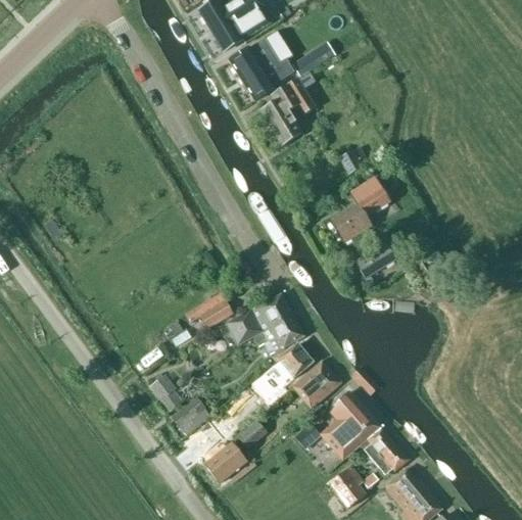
[(212,0),(197,10),(223,52),(245,39),(238,28),(270,9),(264,0),(228,0),(223,3),(221,0),(212,0)]
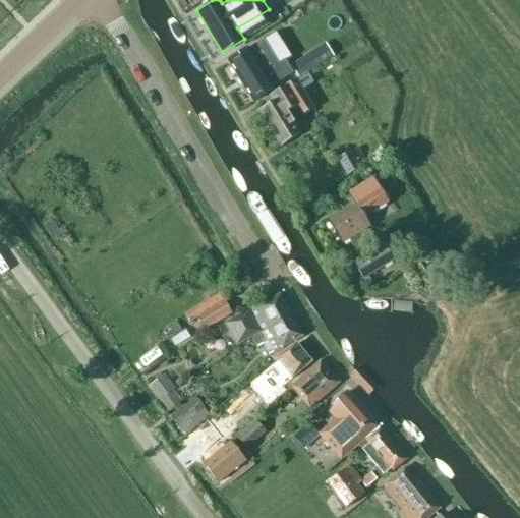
[(273,66),(274,65),(261,44),(250,50),(248,47),(228,59),(253,100),(274,88),(272,83),(280,78),(273,66)]
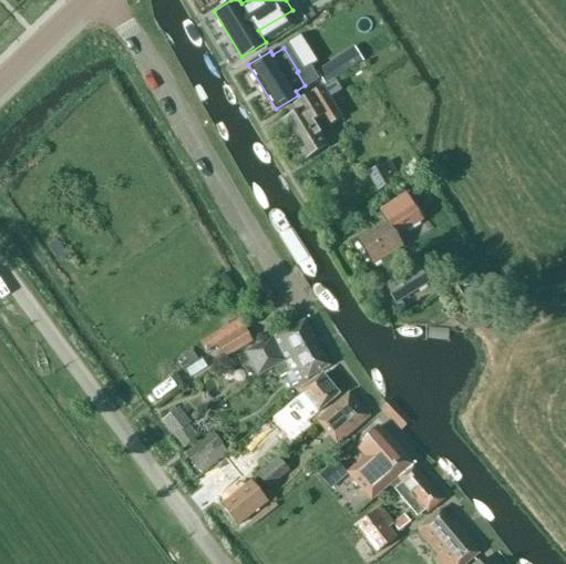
[(350,48),(349,48),(317,69),(325,82),(358,61),(359,61),(350,48)]
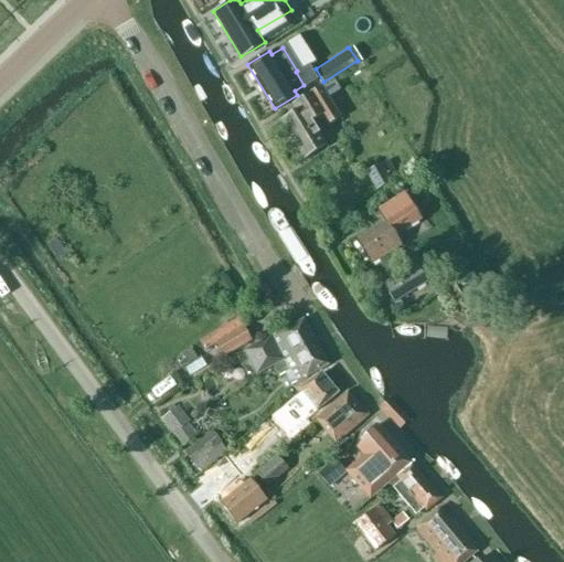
[(317,77),(309,64),(297,71),(296,72),(304,85),(317,77)]
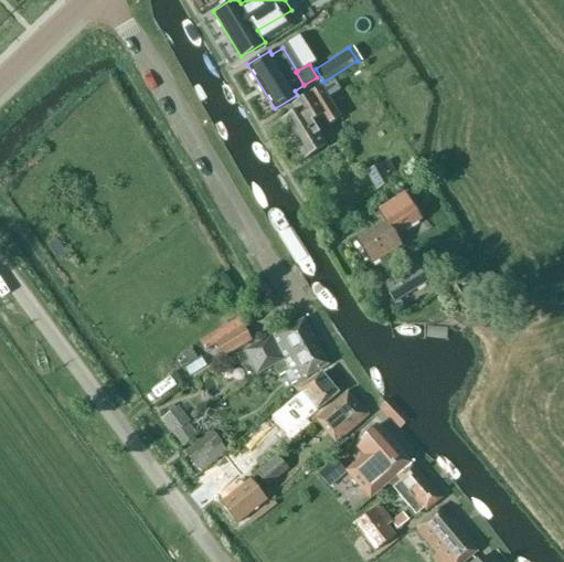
[(321,84),(318,86),(308,92),(309,93),(286,106),(287,107),(289,106),(294,113),(283,120),(305,156),(327,142),(312,118),(321,113),(328,123),(341,115),(321,84)]
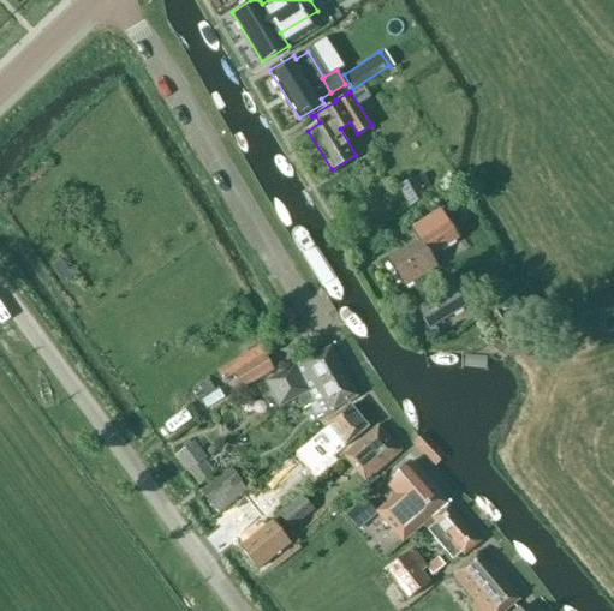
[(427,195),(415,175),(399,185),(410,204),(427,195)]
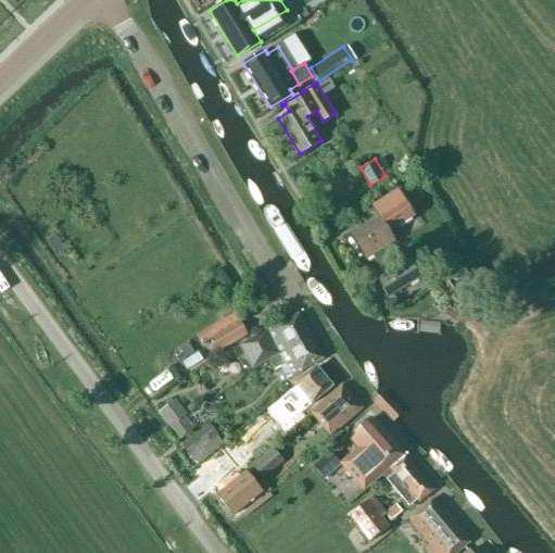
[(377,217),(350,235),(365,259),(395,239),(390,229),(413,215),(398,189),(370,205),(377,217)]
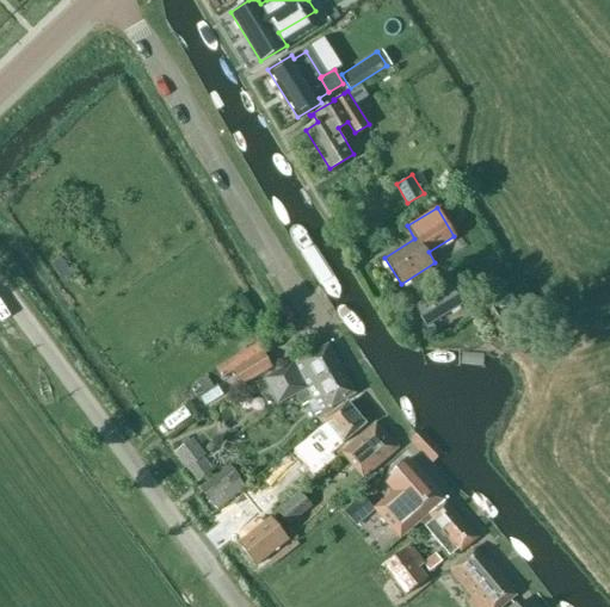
[(426,324),(463,302),(453,283),(416,307),(426,324)]
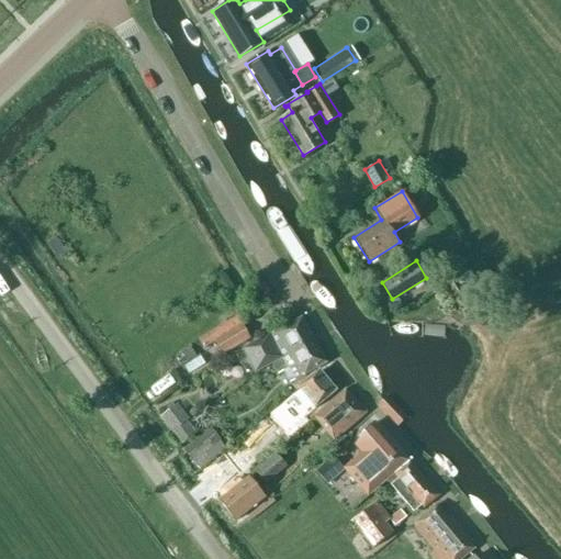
[(249,336),(242,323),(236,314),(197,337),(203,346),(215,339),(223,353),(249,336)]
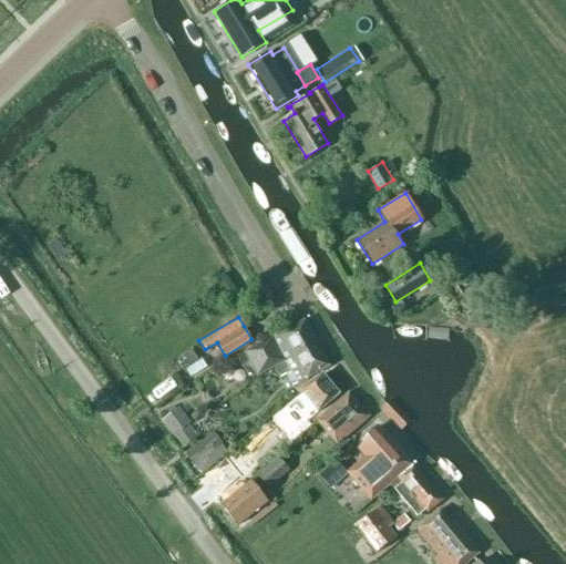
[(275,363),(317,341),(305,318),(274,335),(273,332),(244,349),(257,373),(275,363)]
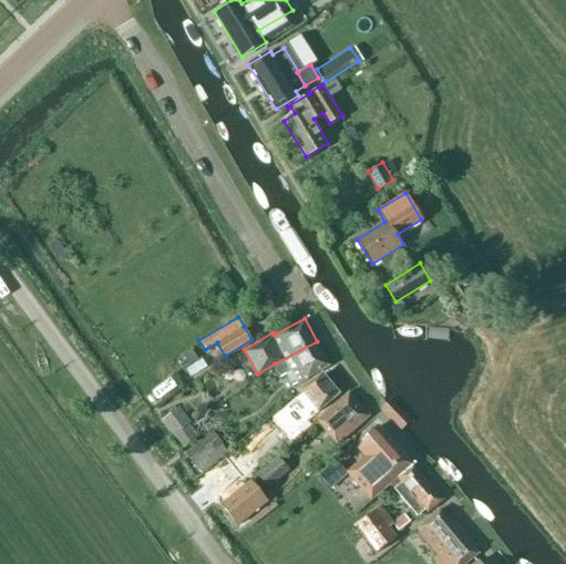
[(317,341),(275,363),(281,376),(292,369),(299,381),(330,363),(317,341)]
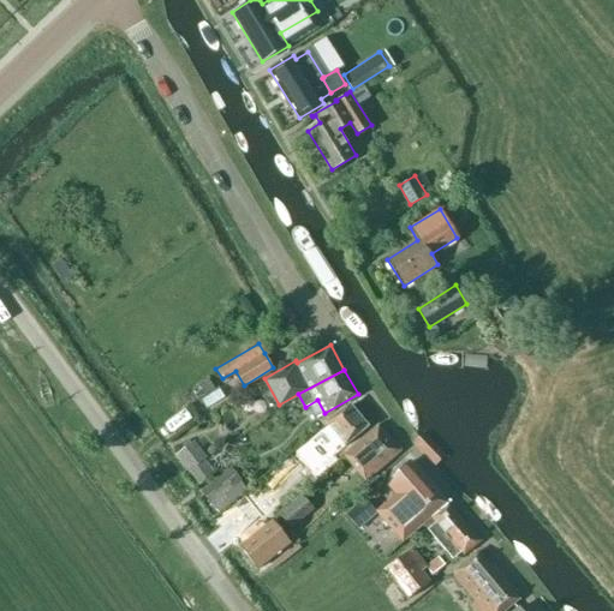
[(206,393),(215,387),(210,379),(201,384),(206,393)]
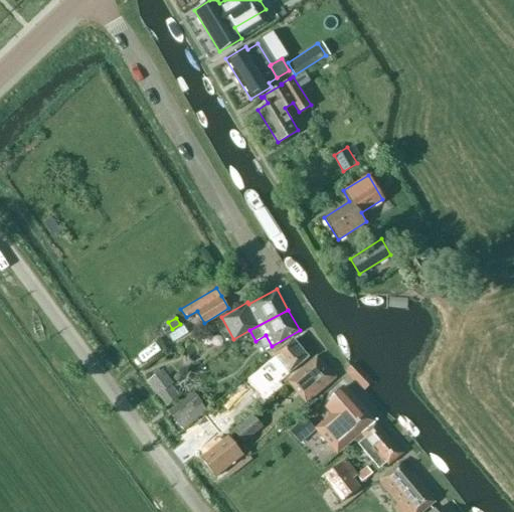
[(289,372),(308,356),(293,338),(274,354),(275,354),(258,368),(272,386),(289,372)]
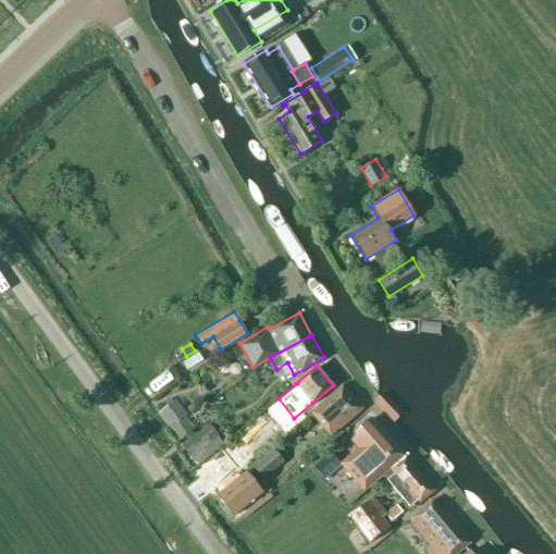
[(332,434),(363,407),(343,383),(311,411),(332,434)]
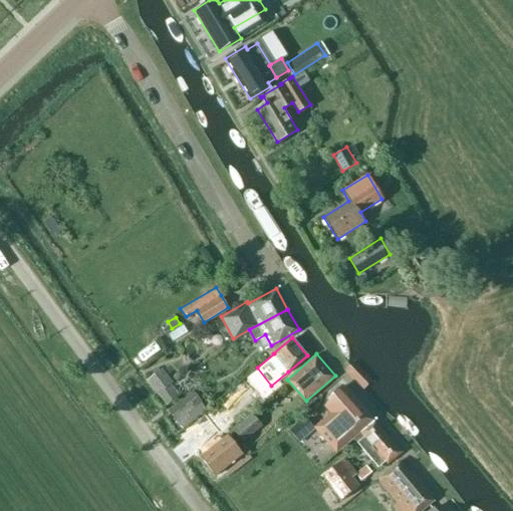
[(173,380),(163,366),(147,378),(166,404),(180,394),(171,382),(173,380)]
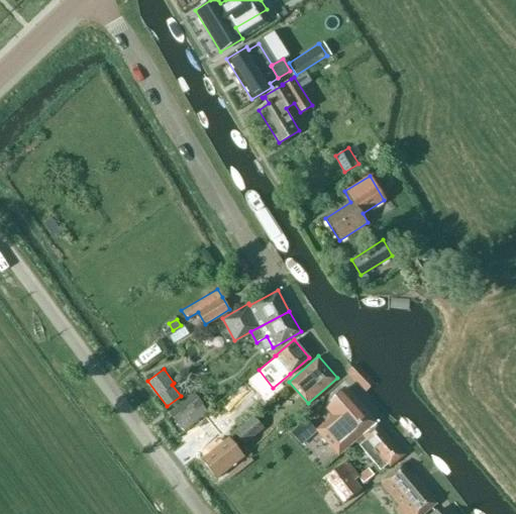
[(376,422),(345,387),(327,407),(333,415),(317,429),(339,454),(376,422)]
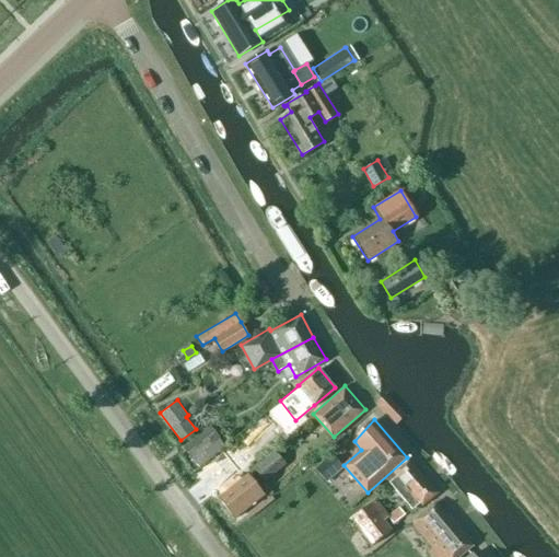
[(221,438),(210,425),(184,447),(194,457),(200,464),(225,443),(221,438)]
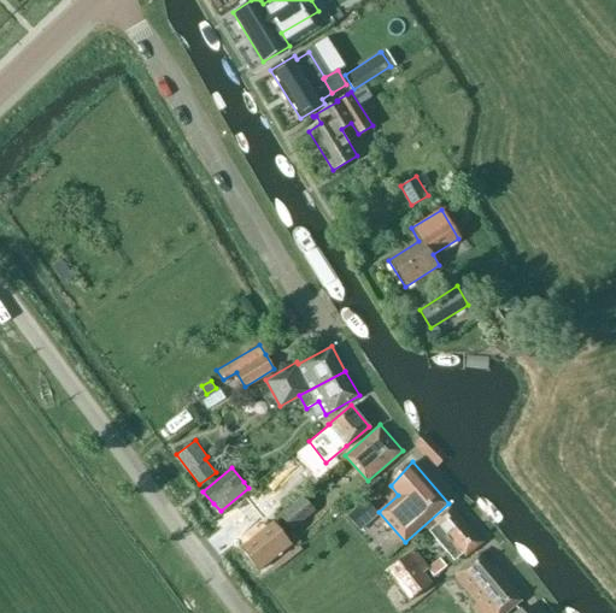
[(256,494),(270,483),(264,473),(250,485),(256,494)]
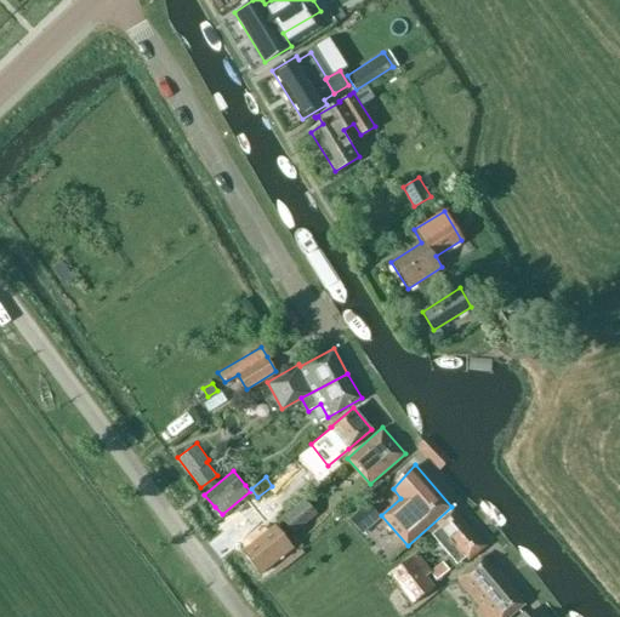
[(251,535),(276,515),(261,498),(237,516),(251,535)]
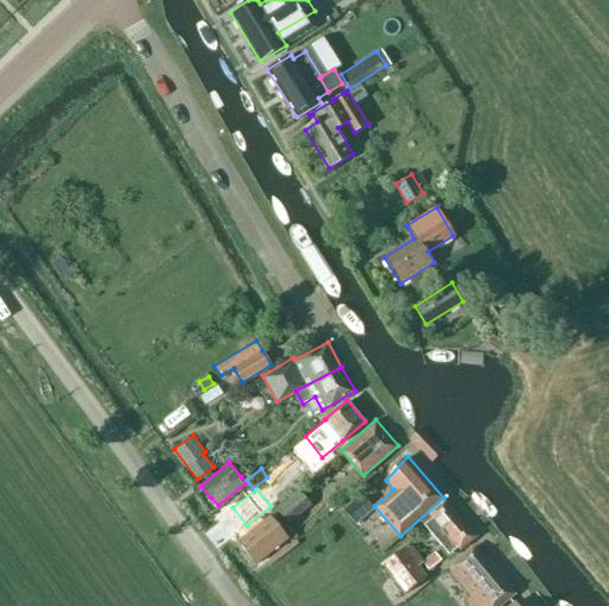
[(287,520),(310,504),(299,489),(277,507),(287,520)]
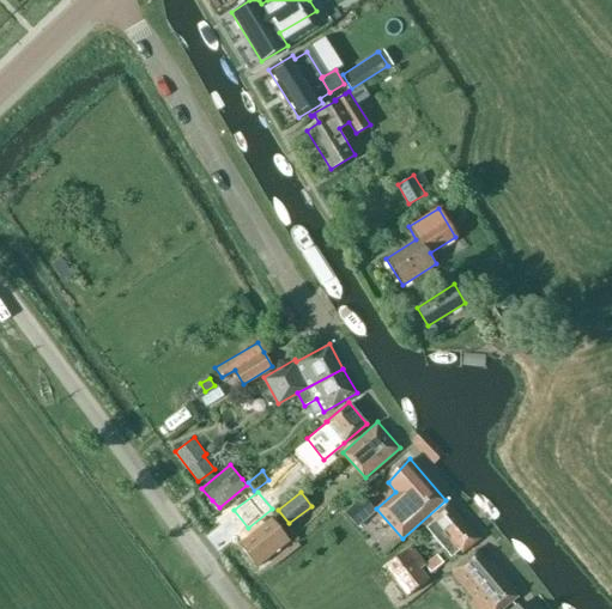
[(376,509),(365,495),(346,511),(358,525),(376,509)]
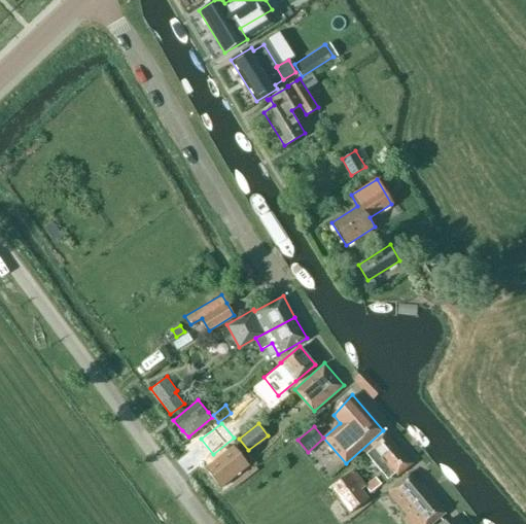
[(384,430),(371,442),(375,447),(367,453),(388,479),(396,472),(397,475),(412,463),(384,430)]
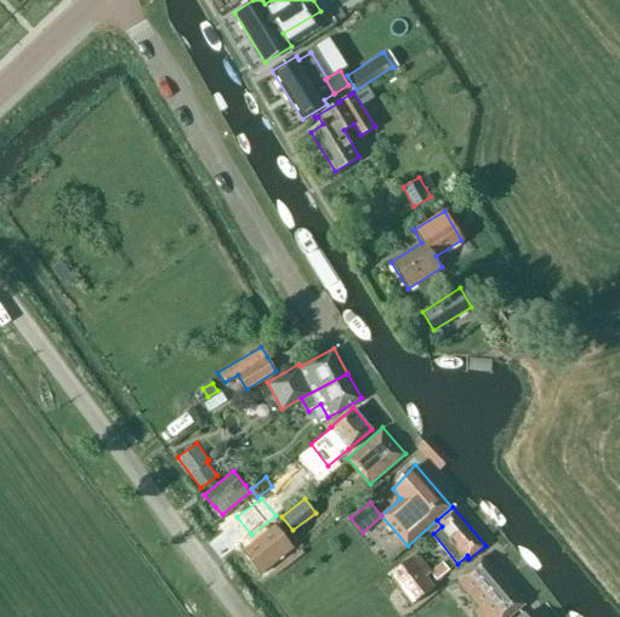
[(294,547),(276,524),(244,550),(261,572),(294,547)]
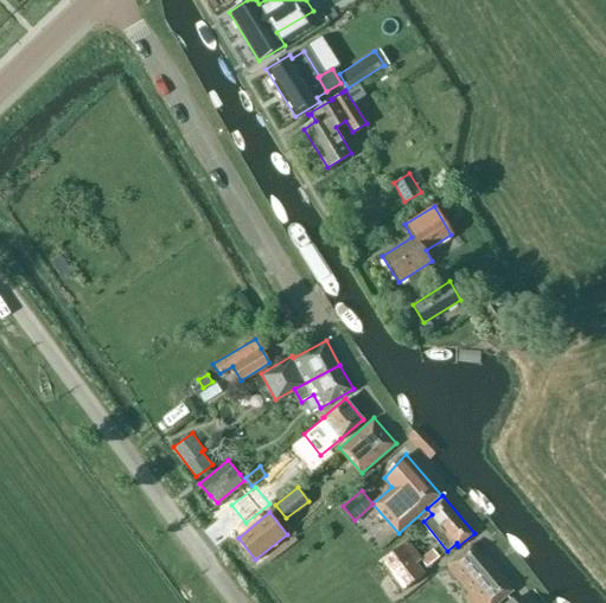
[(403,589),(425,573),(409,552),(414,550),(407,541),(382,559),(403,589)]
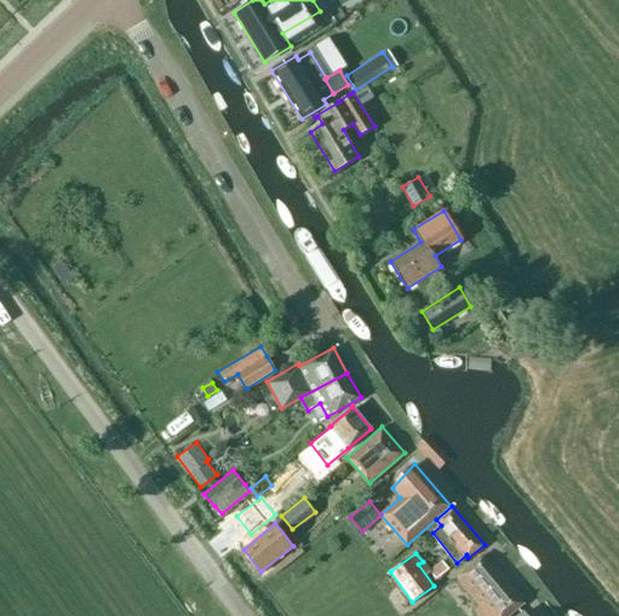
[(481,615),(506,615),(523,602),(482,554),(457,577),(480,604),(475,609),(481,615)]
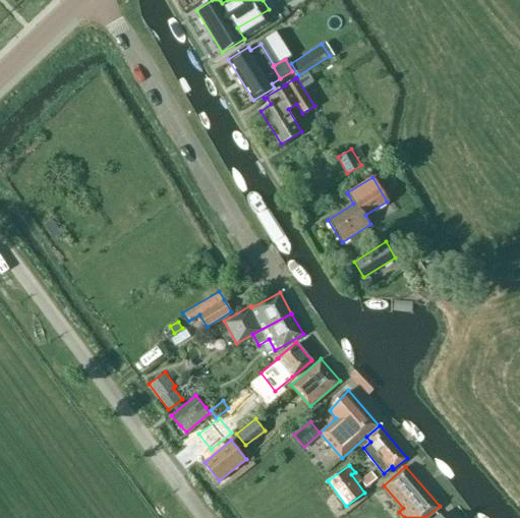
[(366,485),(377,477),(371,471),(361,479),(366,485)]
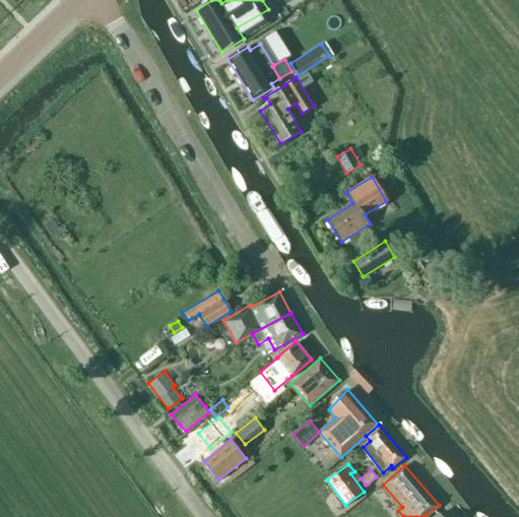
All buildings are outlined.
